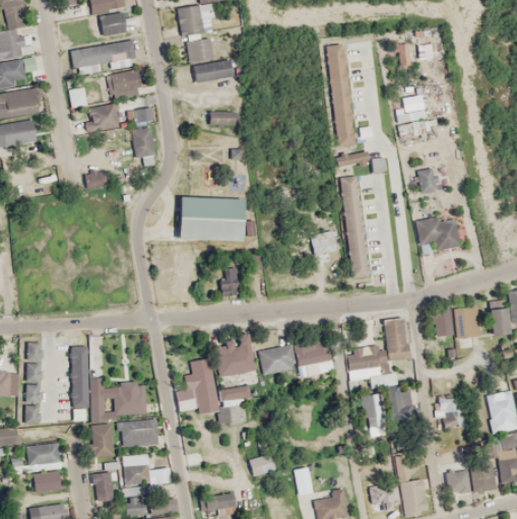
[(0,59),(22,56),(17,27),(24,26),(20,0),(0,0),(0,11),(6,10),(10,30),(0,31),(0,59)]
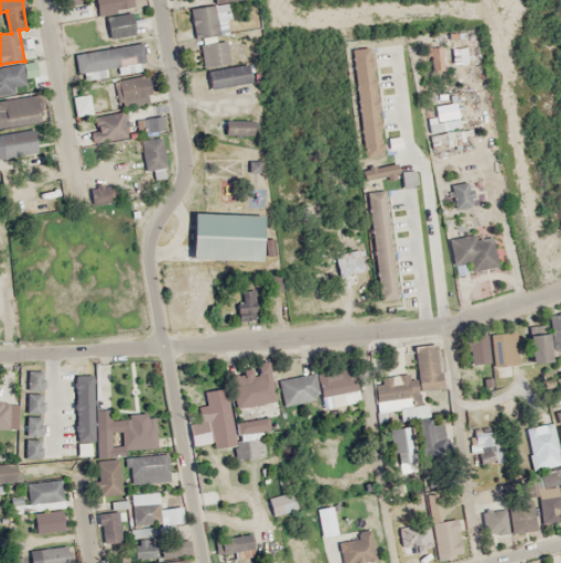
[(133,0),(97,0),(98,10),(135,10),(133,0)]
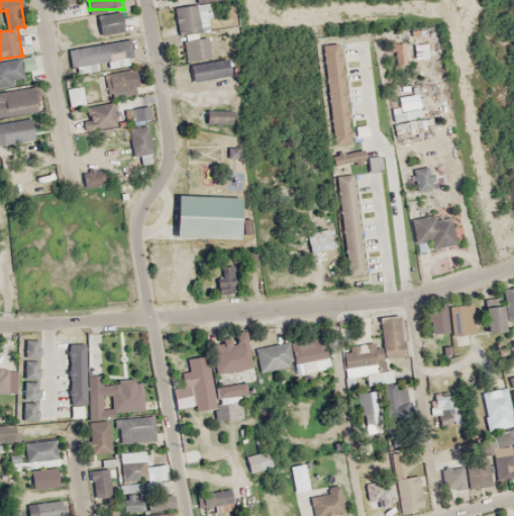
[(211,3),(176,9),(180,34),(215,28),(211,3)]
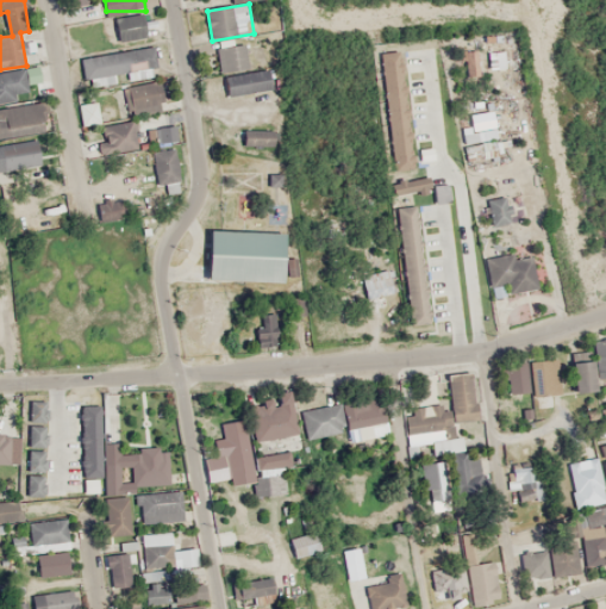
[(142,10),(112,17),(117,39),(147,33),(142,10)]
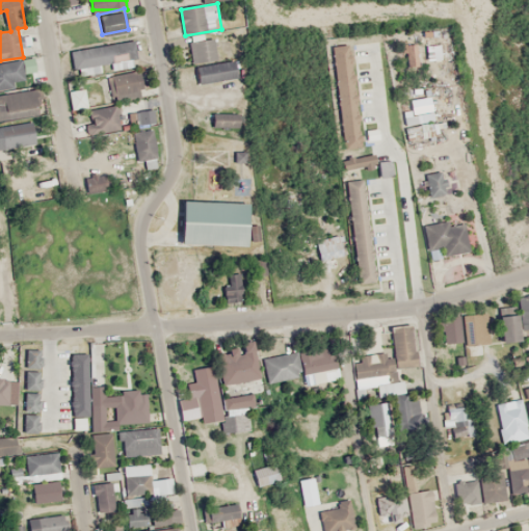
[(75,51),(79,76),(108,72),(108,70),(138,64),(135,43),(75,51)]
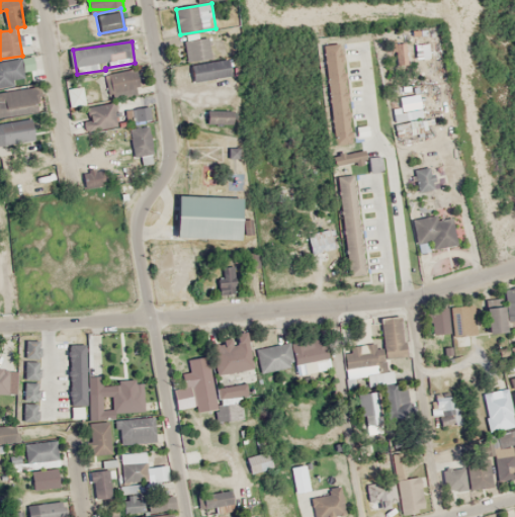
[(226,55),(229,72),(191,78),(188,61),(226,55)]
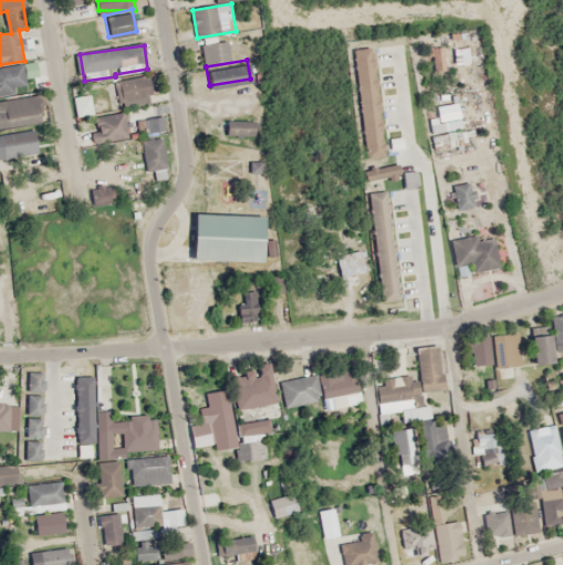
[(0,96),(30,93),(25,65),(0,69),(0,96)]
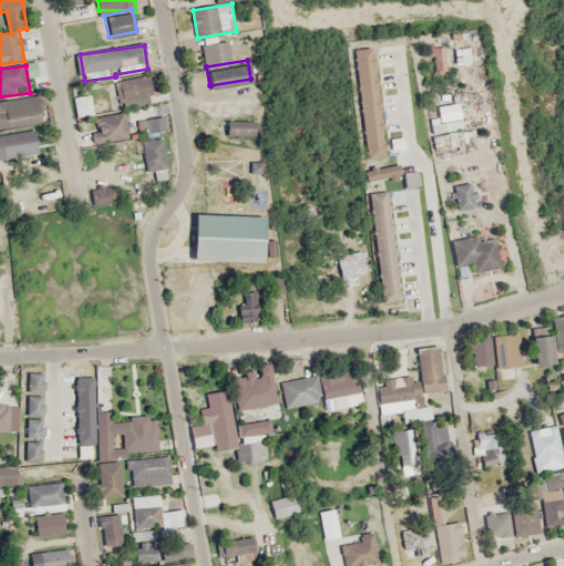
[(120,82),(125,110),(156,104),(151,76),(120,82)]
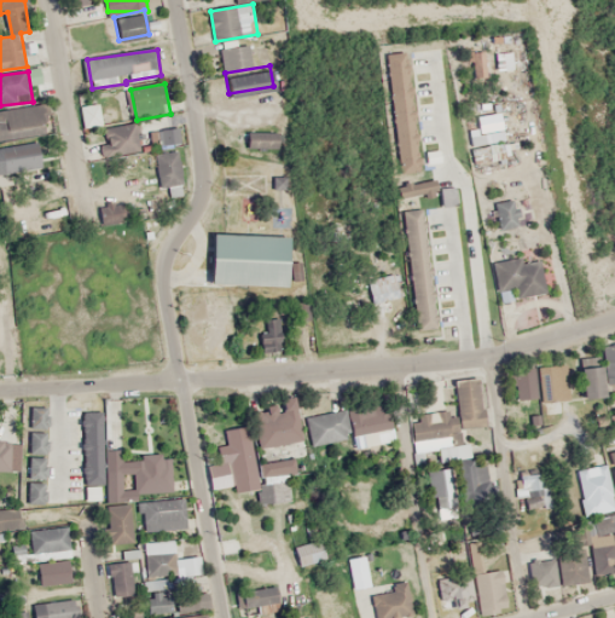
[(103,126),(100,104),(83,107),(86,127),(103,126)]
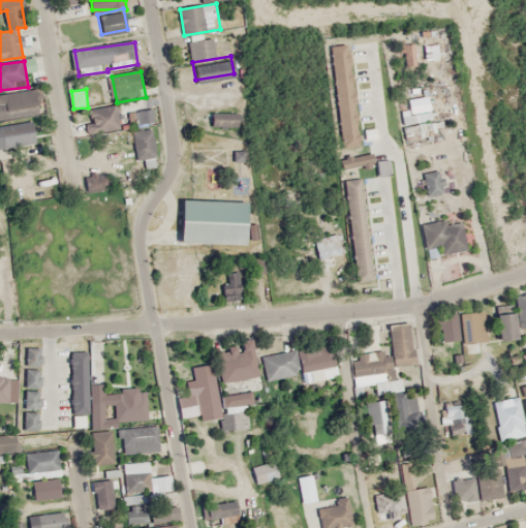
[(0,120),(40,115),(36,90),(0,95),(0,120)]
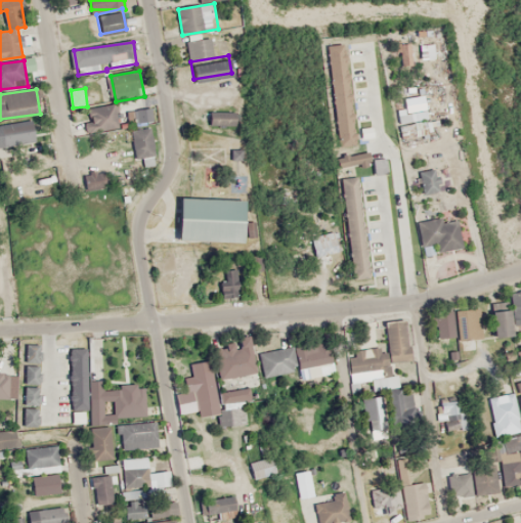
[(93,133),(120,128),(116,104),(88,111),(93,133)]
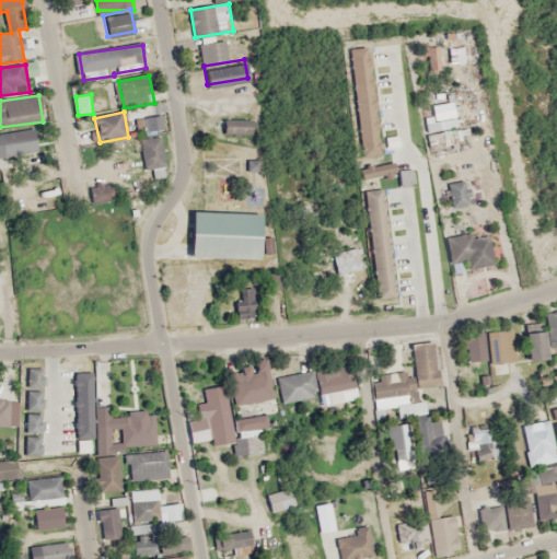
[(250,114),(248,128),(224,128),(224,114),(250,114)]
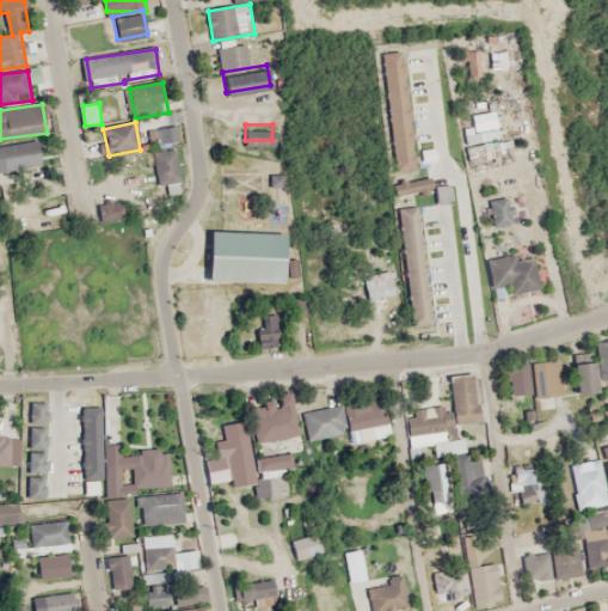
[(158,132),(160,142),(170,141),(169,130),(158,132)]
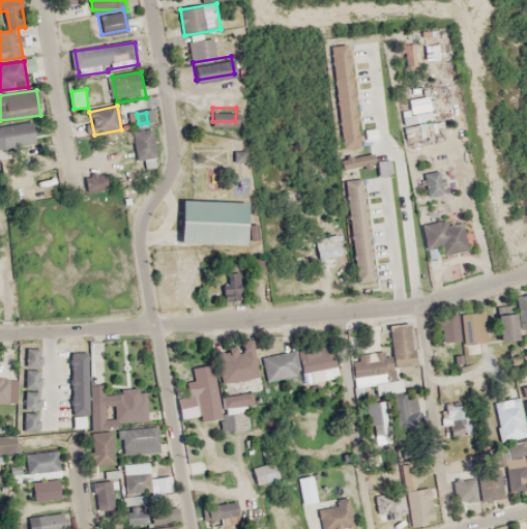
[(0,121),(26,117),(30,140),(0,145),(0,121)]
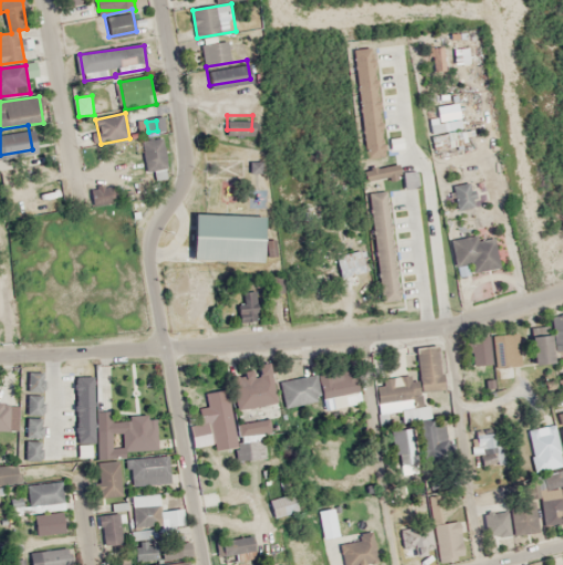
[(160,135),(141,138),(145,169),(166,166),(160,135)]
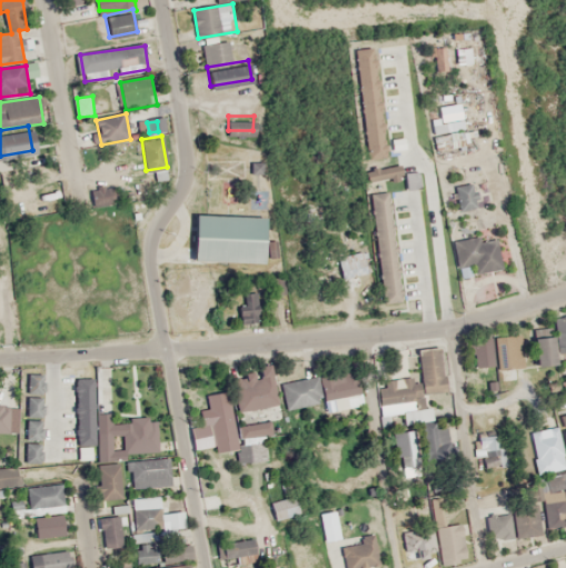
[(478,209),(475,185),(457,187),(459,211),(478,209)]
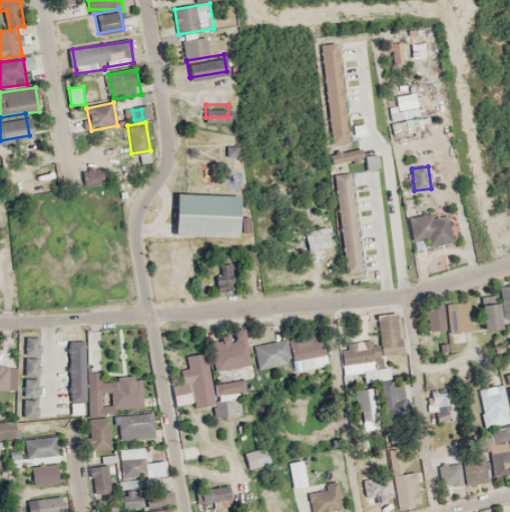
[(348,284),(364,282),(352,173),(335,176),(348,284)]
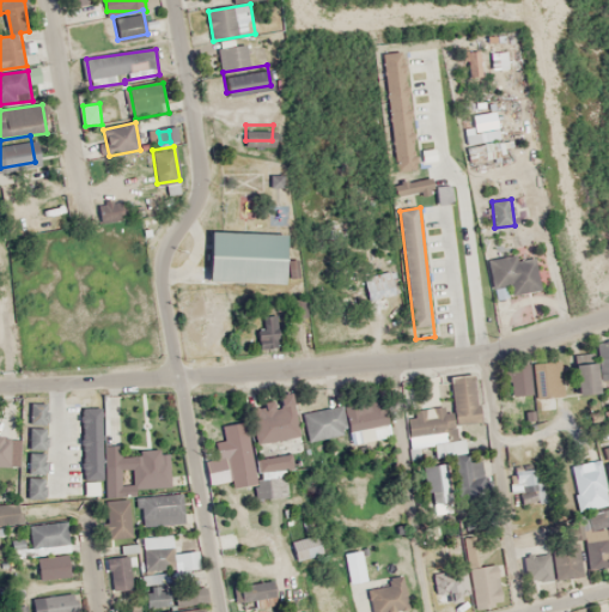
[(280,225),(278,282),(206,276),(207,219),(280,225)]
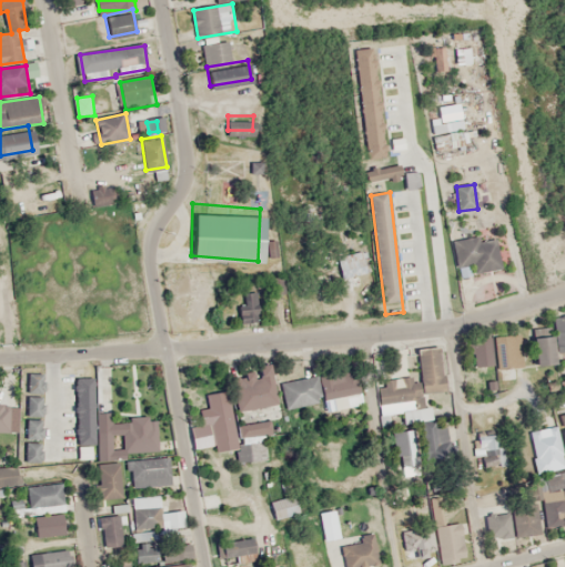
[(535,326),(535,366),(555,366),(555,326),(535,326)]
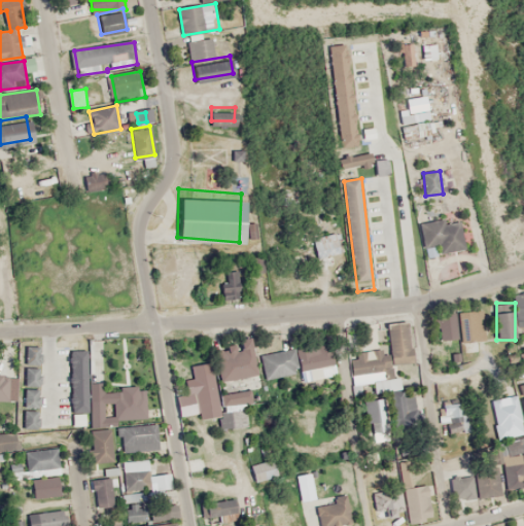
[(461,313),(462,343),(485,342),(485,312),(461,313)]
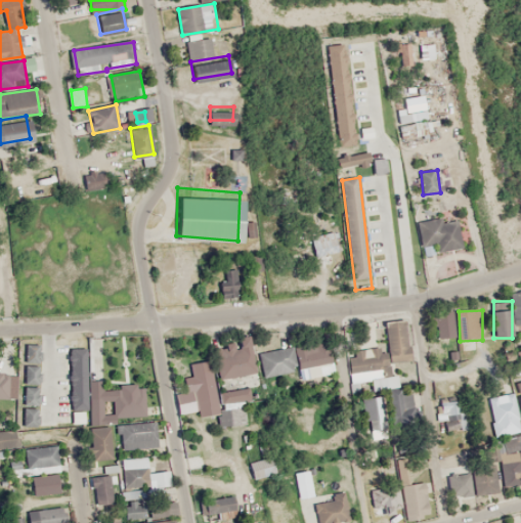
[(436,317),(444,342),(459,338),(450,313),(436,317)]
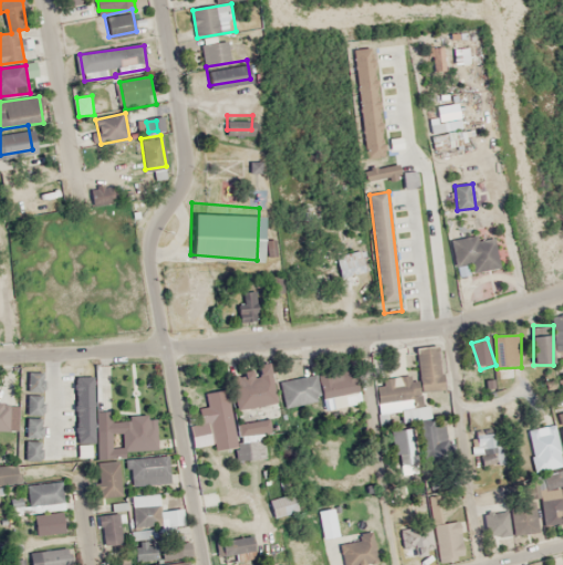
[(440,386),(438,355),(436,349),(414,351),(409,353),(404,339),(387,341),(364,351),(374,375),(377,384),(379,415),(400,412),(405,422),(433,420),(430,404),(424,404),(425,393),(440,386)]
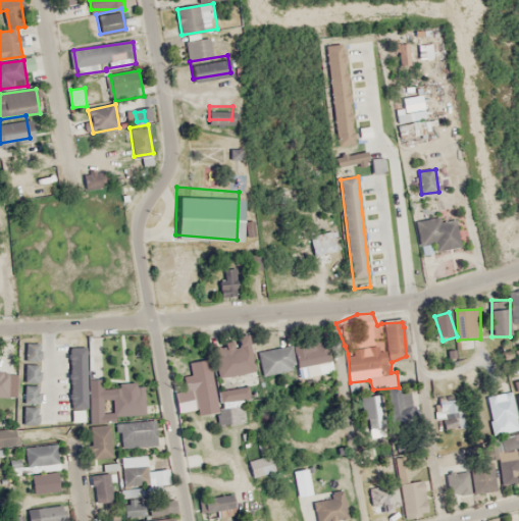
[(306,378),(338,368),(327,335),(296,346),(306,378)]
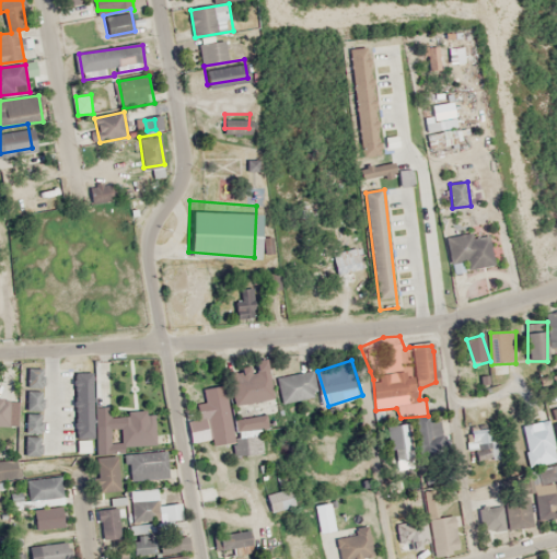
[(238,407),(274,400),(267,364),(231,371),(238,407)]
